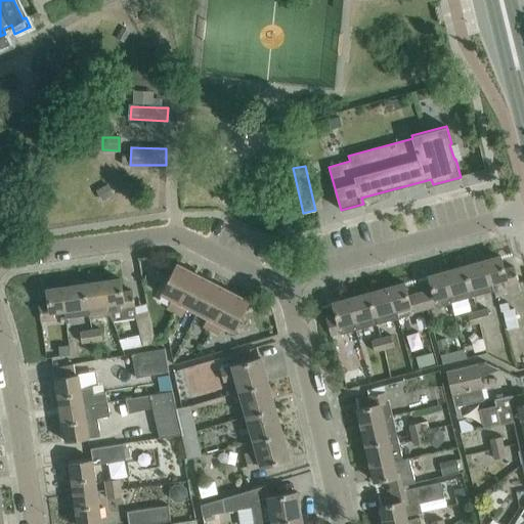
[(514,267),(504,269),(500,256),(485,260),(491,281),(503,278),(505,287),(518,282),(514,267)]
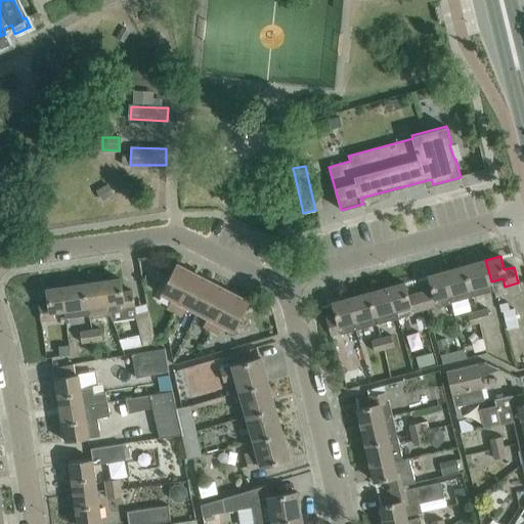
[(493,291),(491,281),(485,260),(464,266),(473,297),(493,291)]
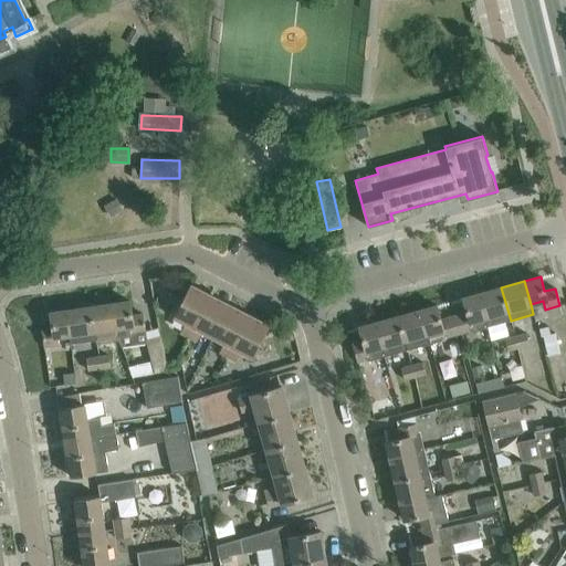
[(190,284),(174,317),(185,323),(179,334),(188,338),(210,294),(190,284)]
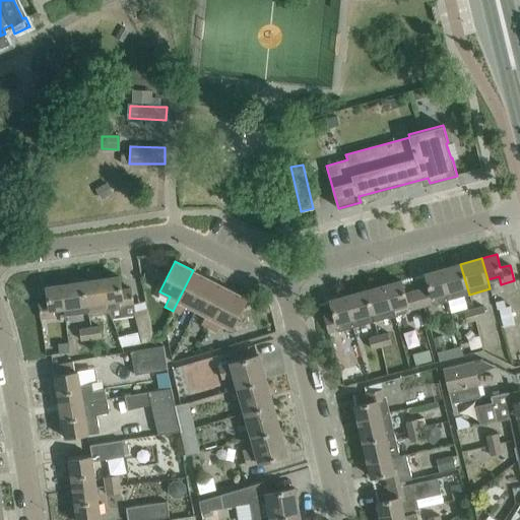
[(448,300),(469,295),(460,264),(440,270),(448,300)]
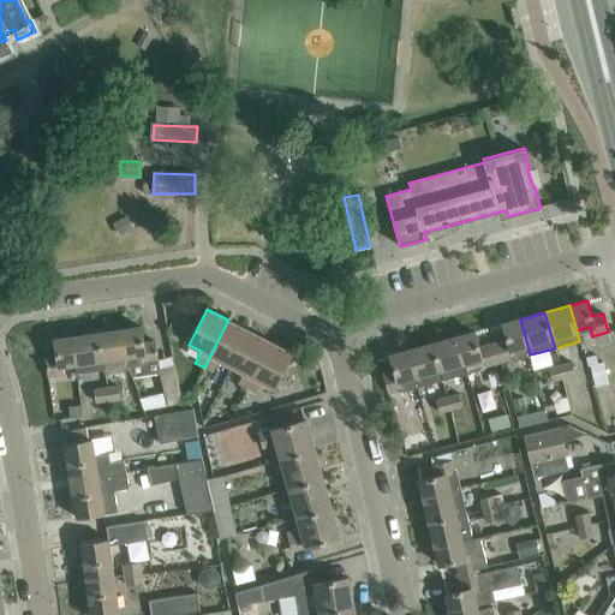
[(231,368),(250,330),(228,320),(204,368),(213,371),(218,360),(231,368)]
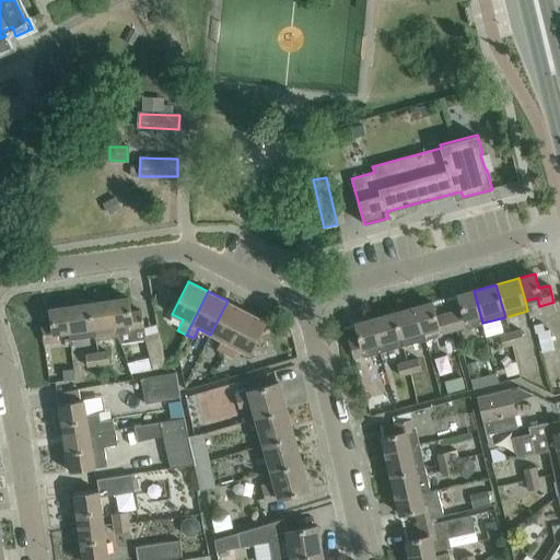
[(458,295),(462,310),(452,313),(456,329),(467,326),(467,328),(482,324),(482,323),(474,291),(458,295)]
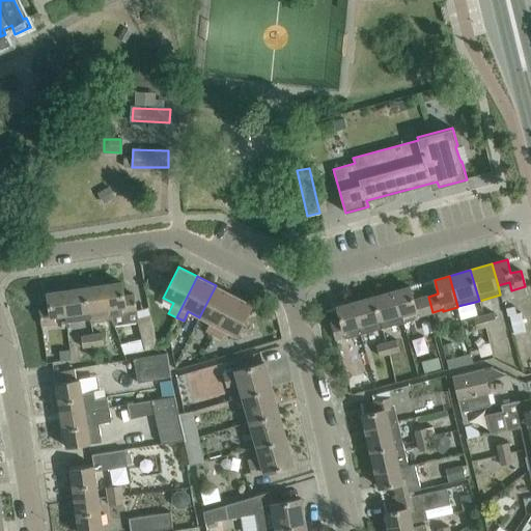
[(106,284),(111,319),(112,319),(115,326),(138,323),(142,340),(121,344),(123,355),(158,347),(155,334),(149,314),(138,317),(134,295),(123,297),(121,282),(112,284),(106,284)]
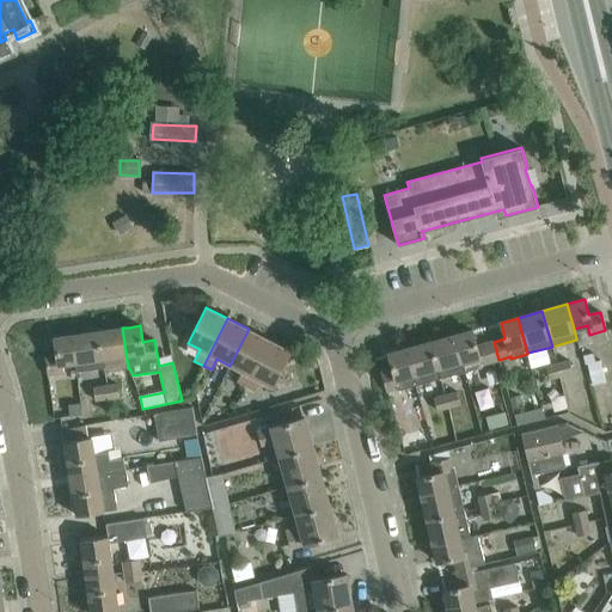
[(99,343),(103,368),(104,372),(128,368),(122,328),(98,331),(99,343)]
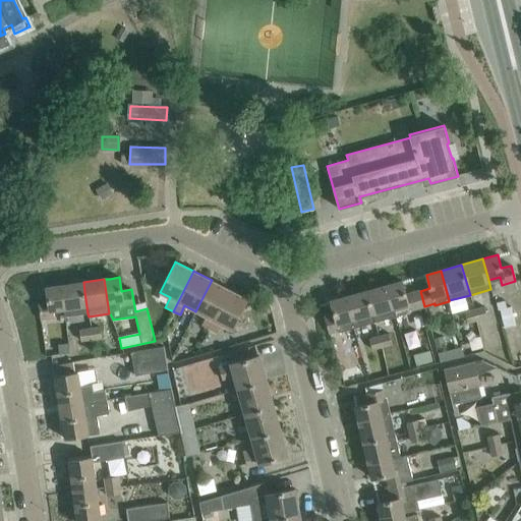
[(210,330),(230,290),(212,280),(195,311),(206,315),(200,325),(210,330)]
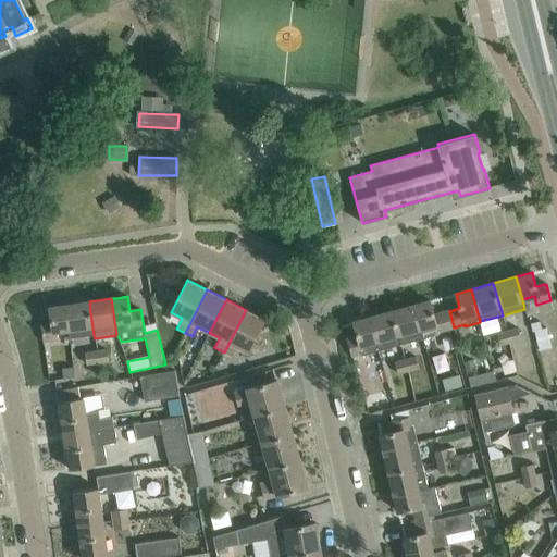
[(430,300),(417,305),(415,305),(423,338),(438,334),(437,332),(449,329),(444,312),(434,316),(430,300)]
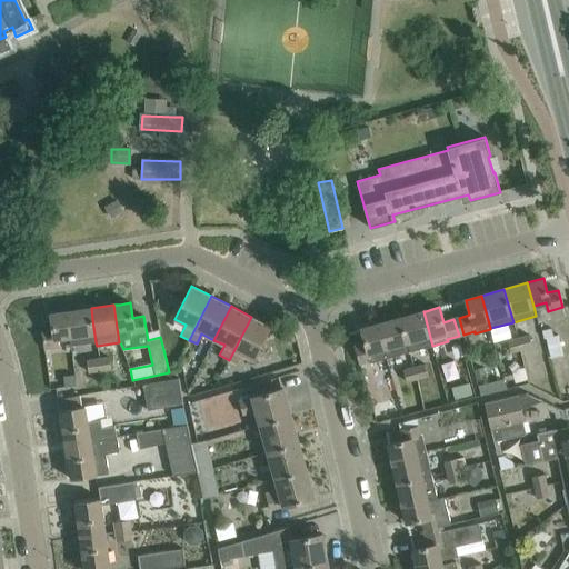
[(68,312),(71,336),(72,346),(96,342),(92,319),(91,308),(68,312)]
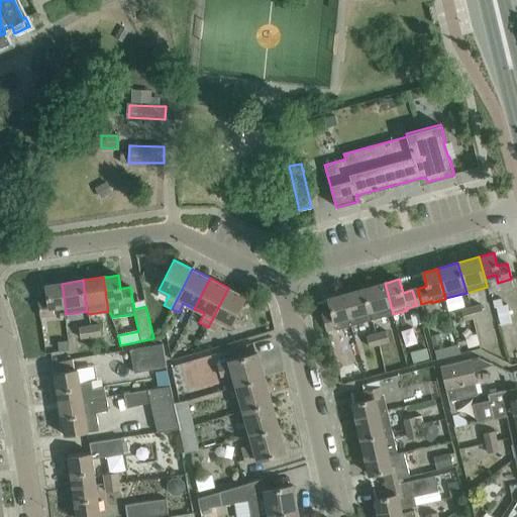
[(393,314),(385,283),(363,289),(365,296),(371,320),(393,314)]
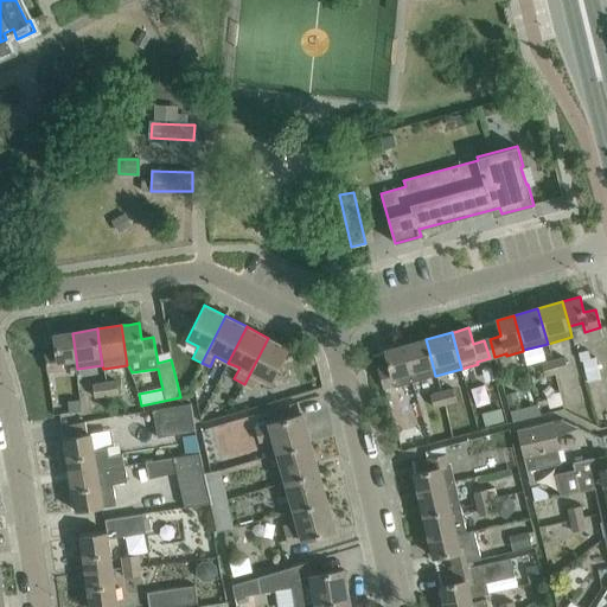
[(64,369),(62,360),(76,358),(72,333),(53,336),(56,351),(44,353),(48,372),(64,369)]
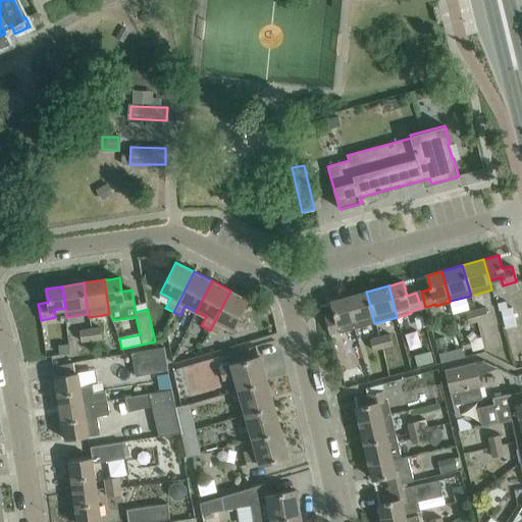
[(232,330),(249,300),(230,291),(210,330),(216,333),(220,324),(232,330)]
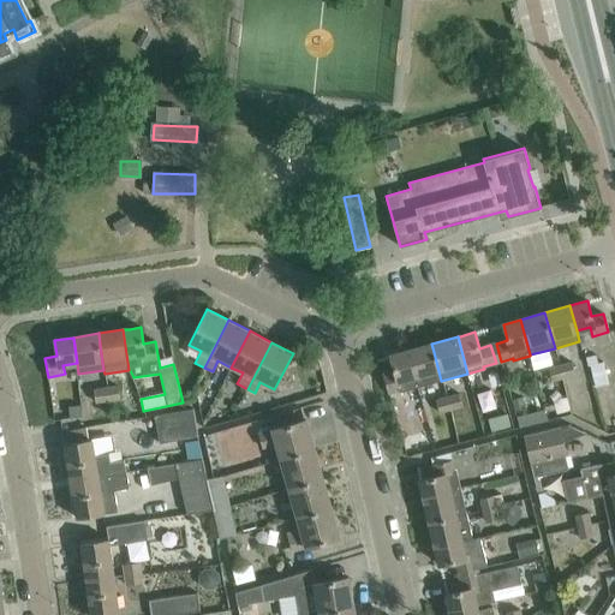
[(441,381),(434,352),(431,344),(407,351),(417,387),(441,381)]
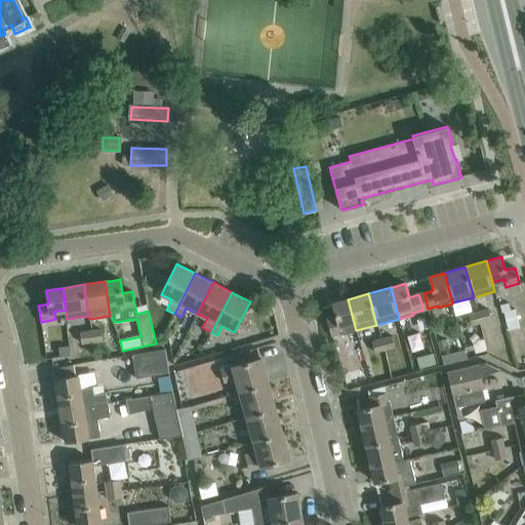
[(337,317),(327,320),(331,335),(341,332),(341,334),(356,330),(348,299),(333,304),(337,317)]
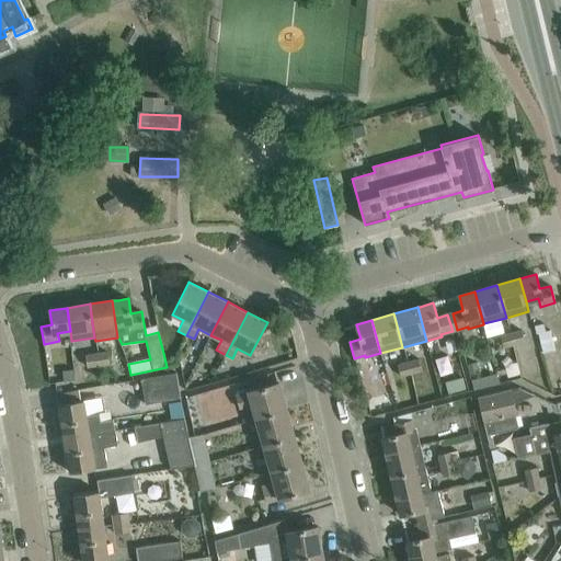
[(546,324),(535,327),(536,334),(538,333),(542,354),(554,351),(550,330),(547,331),(546,324)]
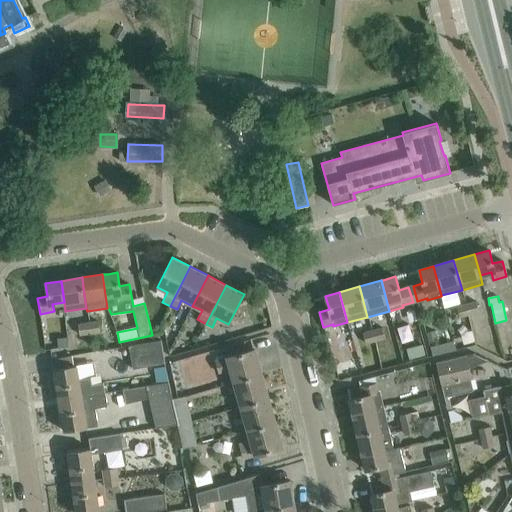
[(469,316),(478,314),(475,301),(465,304),(469,316)]
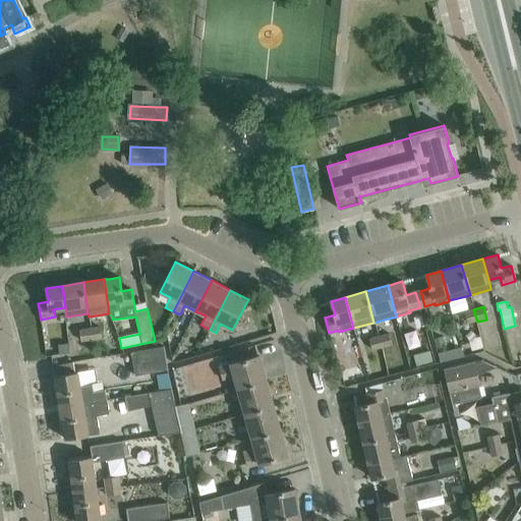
[(477,322),(473,309),(464,311),(467,325),(477,322)]
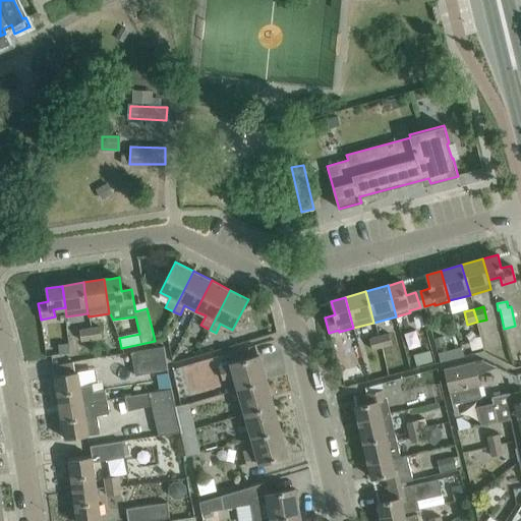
[(167,325),(164,331),(171,335),(174,329),(167,325)]
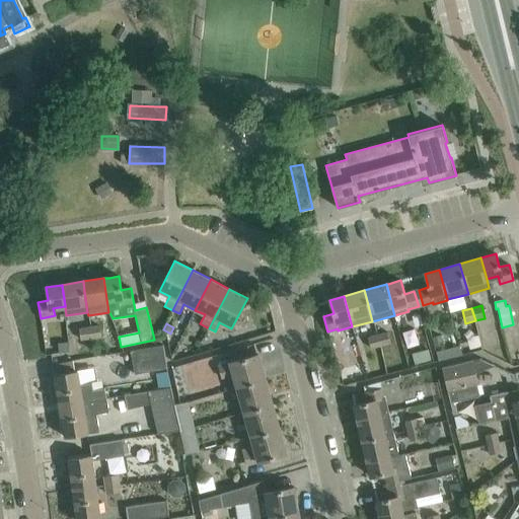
[(91,340),(100,339),(99,326),(89,327),(91,340)]
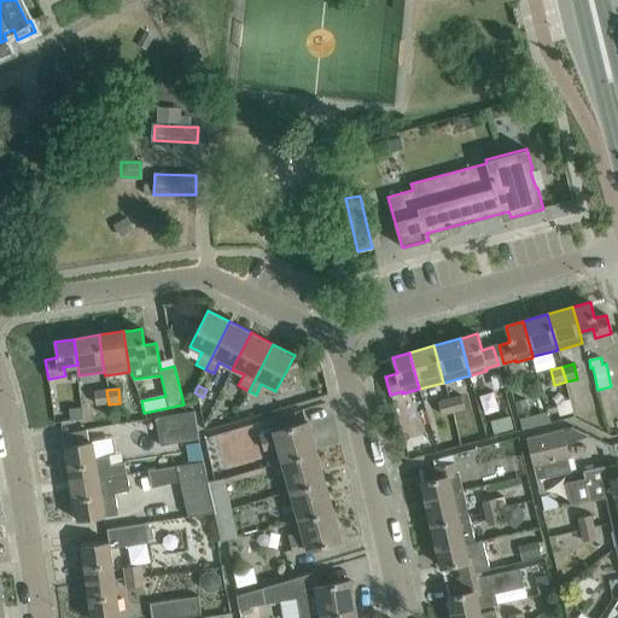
[(109,404),(106,390),(94,391),(95,406),(109,404)]
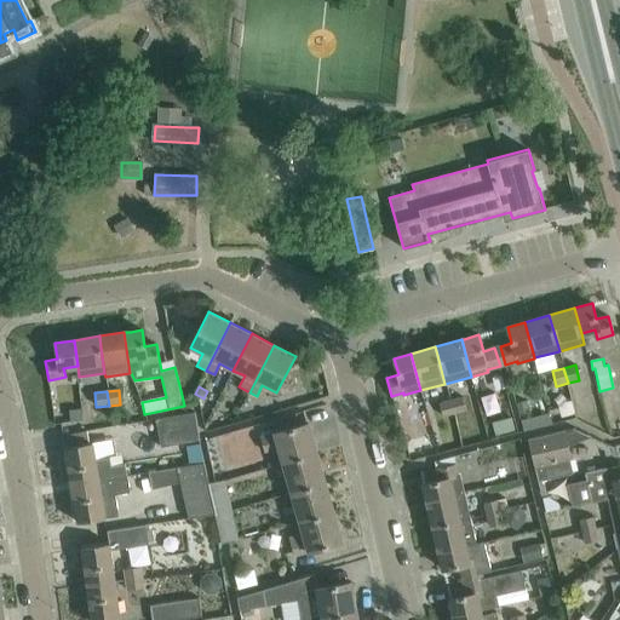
[(454,414),(465,412),(461,396),(449,400),(454,414)]
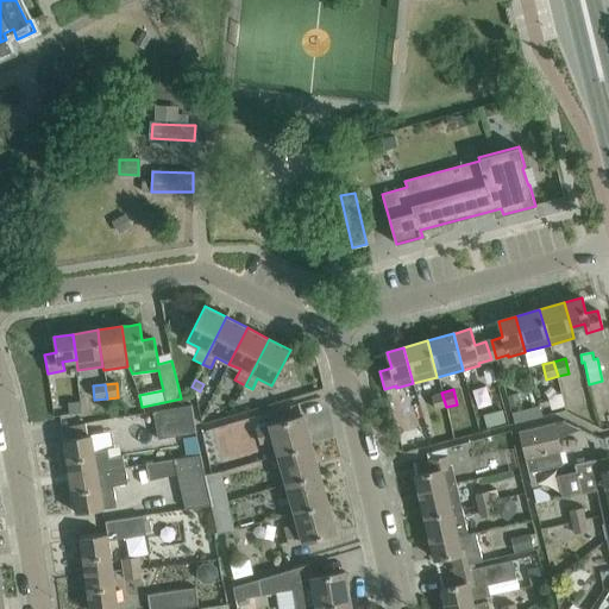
[(429,410),(435,433),(450,429),(445,408),(446,407),(441,393),(424,397),(426,412),(429,410)]
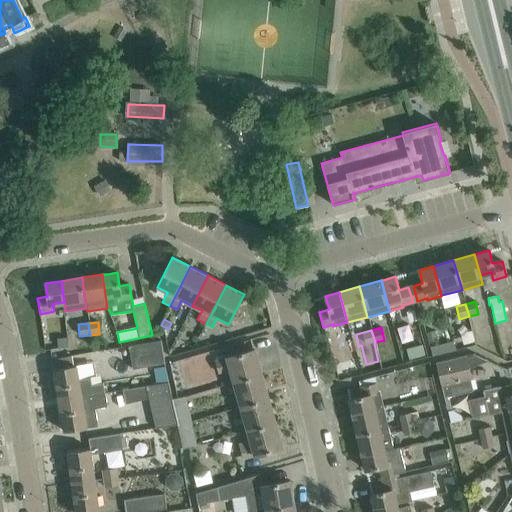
[(133,369),(165,363),(160,340),(129,346),(133,369)]
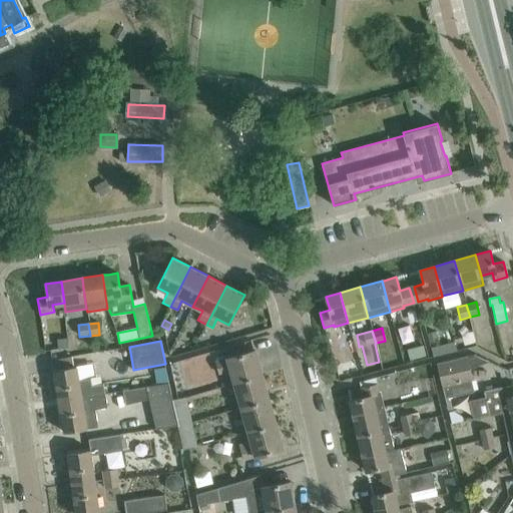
[(423,344),(407,349),(410,360),(414,358),(426,356),(423,344)]
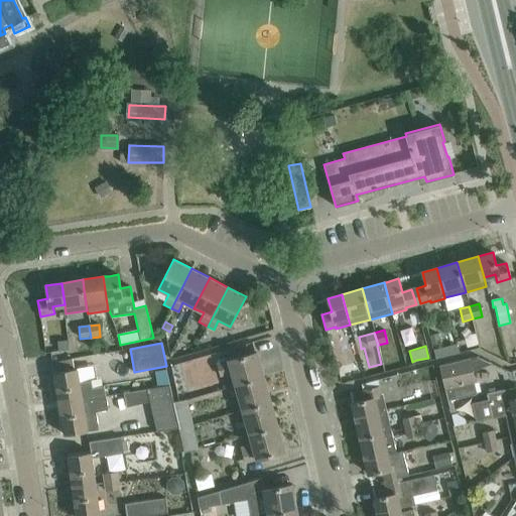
[(232,372),(235,385),(263,377),(256,352),(216,364),(219,376),(232,372)]
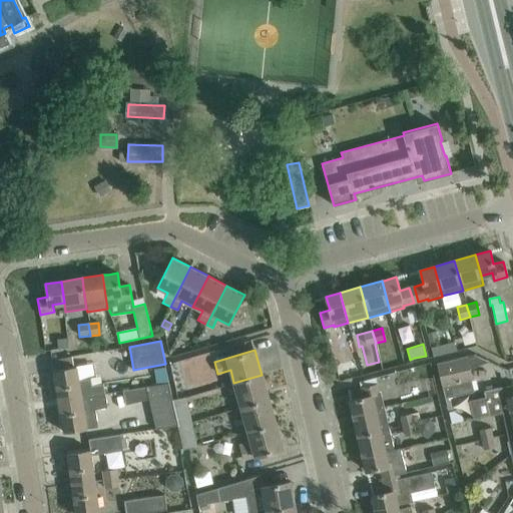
[(474,391),(471,380),(473,379),(468,356),(437,363),(445,398),(474,391)]
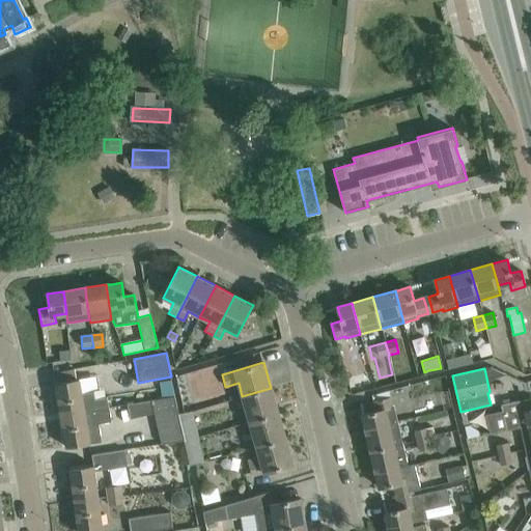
[(81,393),(79,379),(76,380),(55,383),(61,415),(108,407),(106,397),(95,399),(94,391),(81,393)]
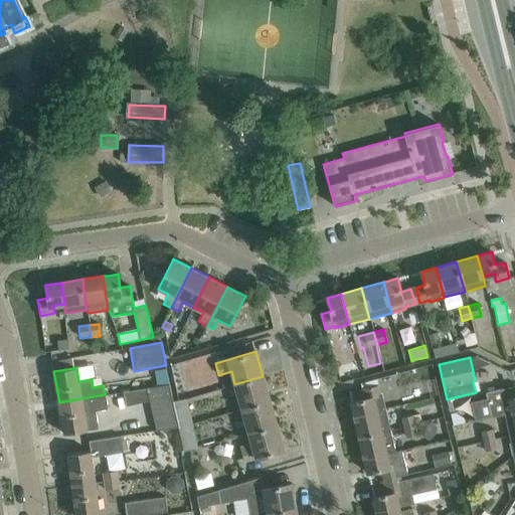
[(234,384),(241,408),(270,400),(263,376),(234,384)]
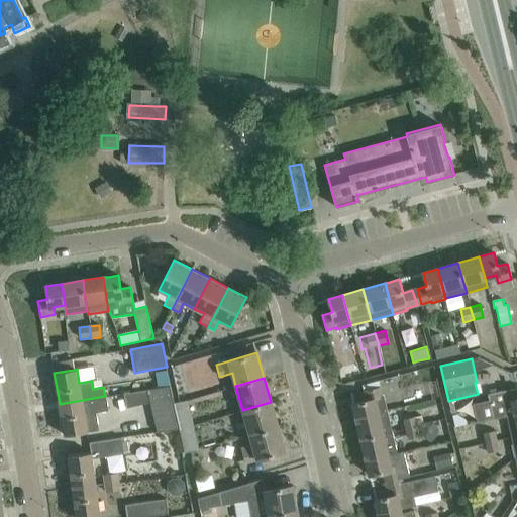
[(157,434),(179,429),(174,403),(170,386),(147,390),(157,434)]
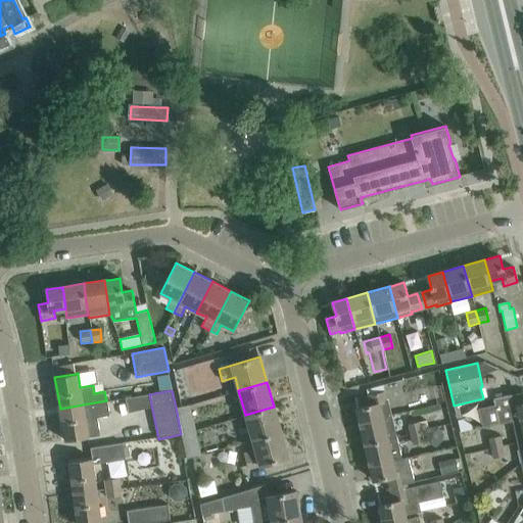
[(384,391),(369,394),(371,405),(358,408),(360,421),(391,413),(389,401),(386,401),(384,391)]
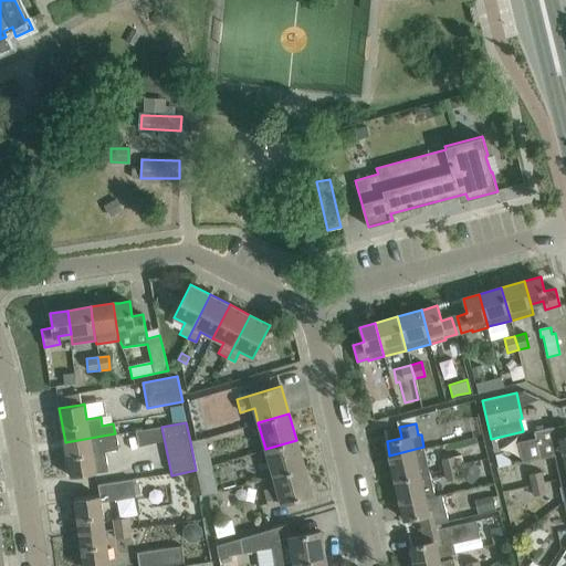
[(554,456),(565,453),(565,425),(563,426),(549,428),(548,429),(543,430),(534,432),(535,436),(521,439),(523,446),(524,450),(525,456),(526,462),(548,457),(554,456)]
